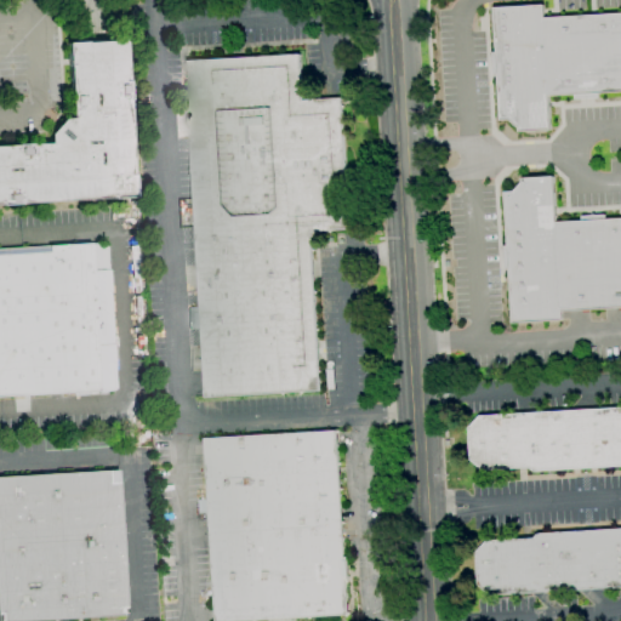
[(620,91),(597,93),(597,98),(574,100),(574,95),(548,96),(551,130),(519,131),(519,129),(510,120),(500,120),(497,77),(494,77),(493,53),(496,53),(493,9),(543,5),(543,18),(620,13),(620,91)]
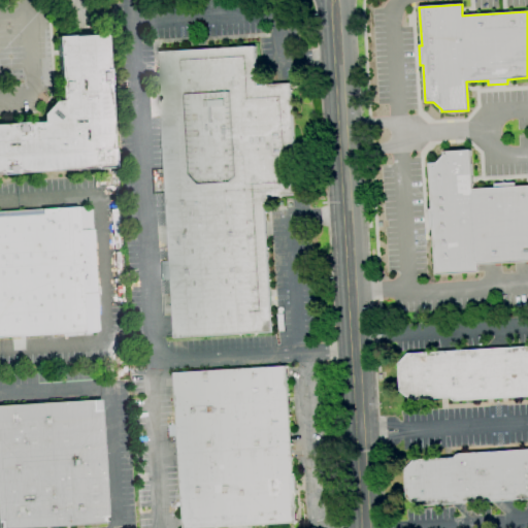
[(53,102),(61,101),(57,37),(72,36),(72,37),(106,35),(107,69),(108,69),(109,85),(108,85),(112,149),(113,149),(114,167),(15,173),(0,174),(0,124),(12,124),(28,123),(42,123),(41,114),(53,102)]
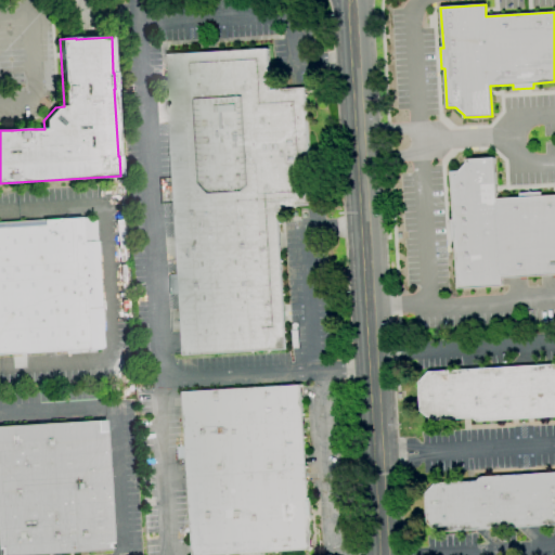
[(183,356),(180,295),(169,295),(168,275),(179,274),(166,55),(268,49),(270,90),(304,88),(311,205),(276,207),(285,349),(183,356)]
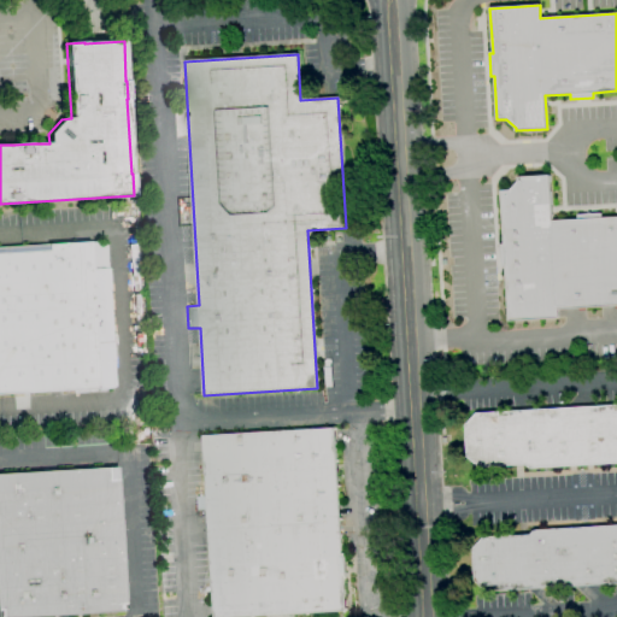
[(616,305),(557,310),(558,318),(509,321),(505,268),(500,268),(499,245),(504,245),(500,192),(510,191),(518,181),(518,178),(550,176),(552,222),(577,221),(577,216),(600,215),(600,218),(616,217),(616,305)]
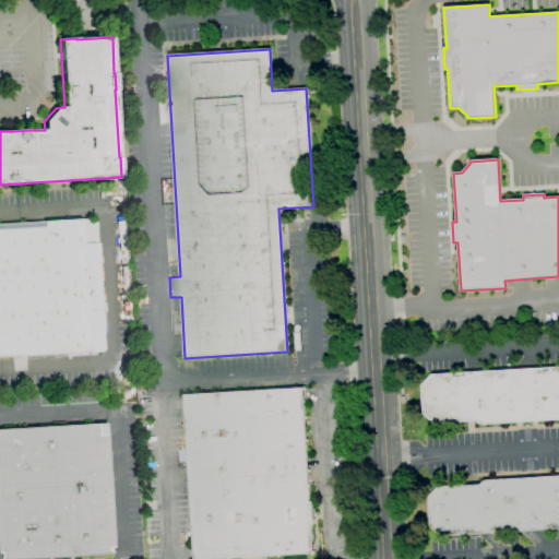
[(0,357),(0,224),(81,219),(90,352),(0,357)]
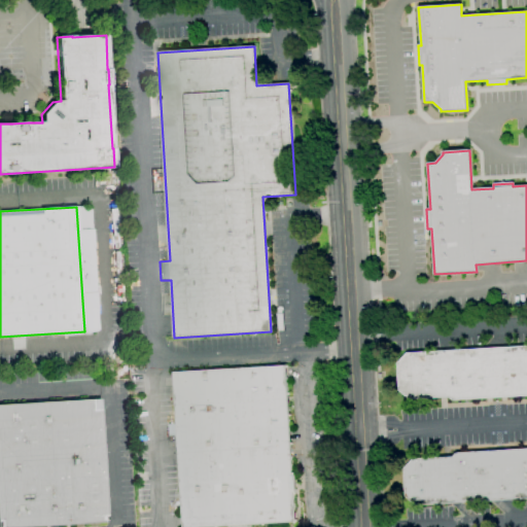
[(526,395),(452,400),(449,397),(410,399),(399,390),(397,363),(407,354),(526,346),(526,395)]
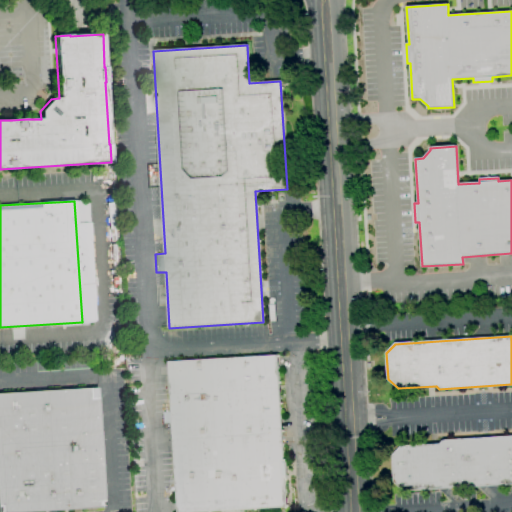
[(195,511),(176,511),(172,423),(163,424),(163,413),(171,412),(168,362),(276,356),(283,460),(285,460),(286,479),(284,479),(285,507),(195,511)]
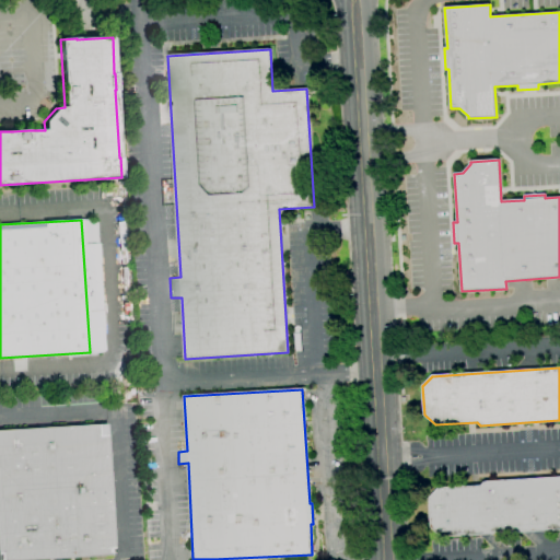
[(19,559),(0,559),(0,430),(106,424),(114,555),(19,559)]
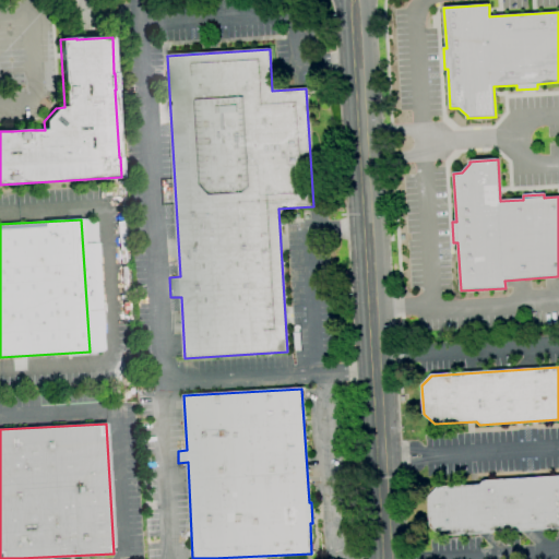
[(558,528),(441,536),(429,526),(428,498),(438,487),(479,485),(483,482),(558,476),(558,528)]
